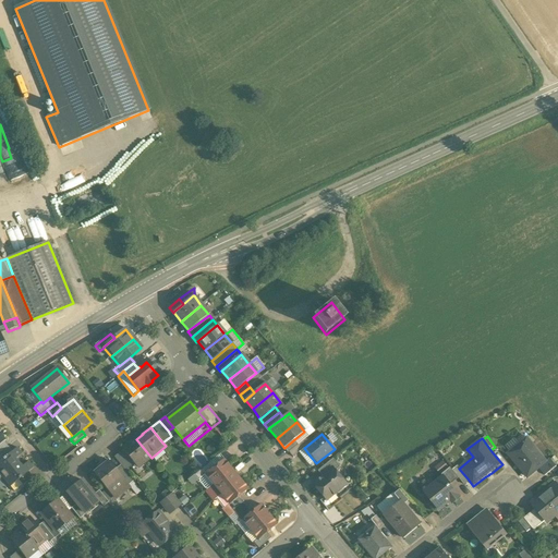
[(152,458),(136,439),(130,445),(129,445),(122,450),(134,464),(135,466),(142,462),(144,464),(152,458)]
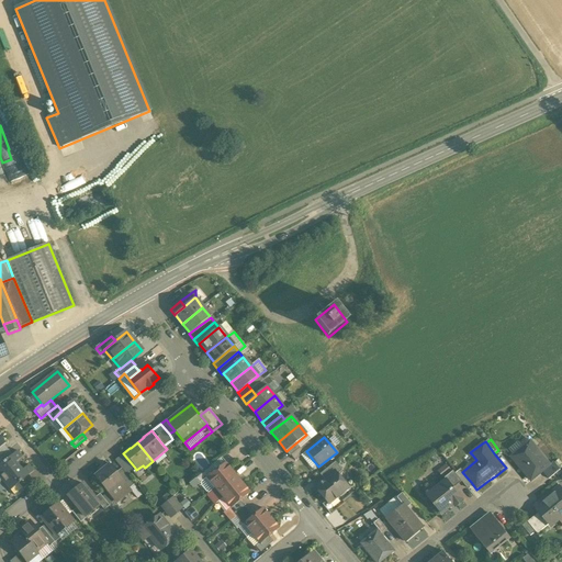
[(550,465),(531,442),(512,458),(531,482),(542,472),(550,467),(550,465)]
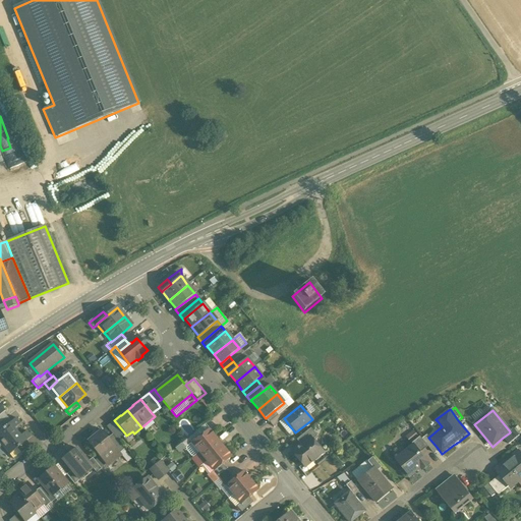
[(274,411),(266,418),(265,417),(265,418),(269,423),(270,422),(278,416),(274,411)]
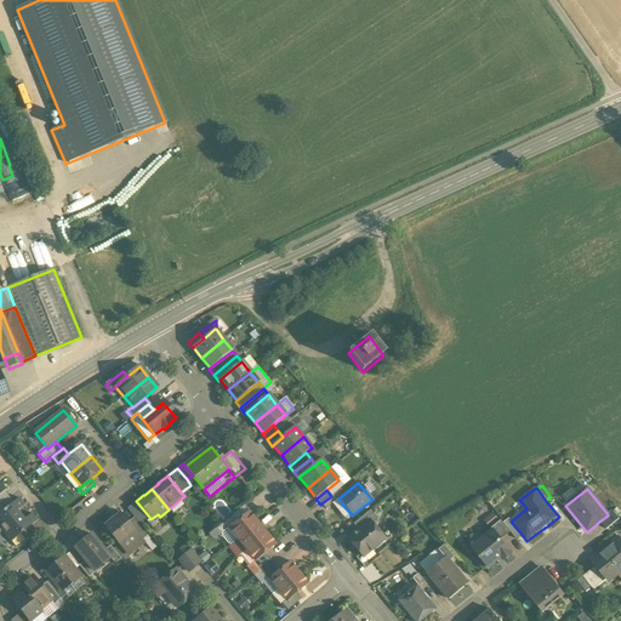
[(331,496),(322,503),(325,510),(334,503),(339,500),(334,494),(331,496)]
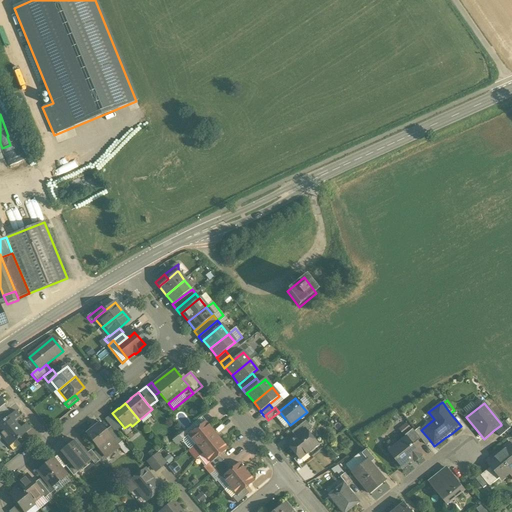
[(11,415),(7,410),(0,415),(0,421),(1,423),(11,415)]
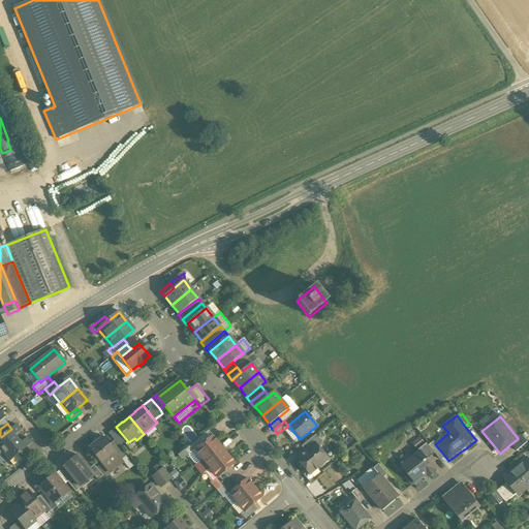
[(1,437),(0,437),(0,449),(2,453),(18,439),(14,436),(21,431),(16,425),(11,429),(1,437)]
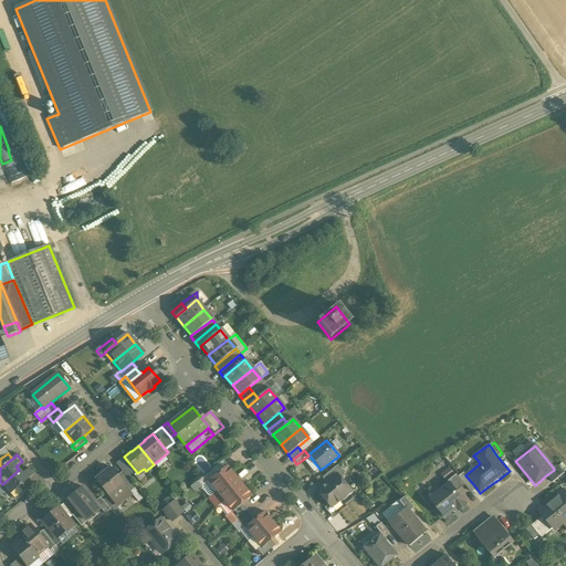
[(315,463),(308,454),(308,456),(304,459),(311,468),(315,463)]
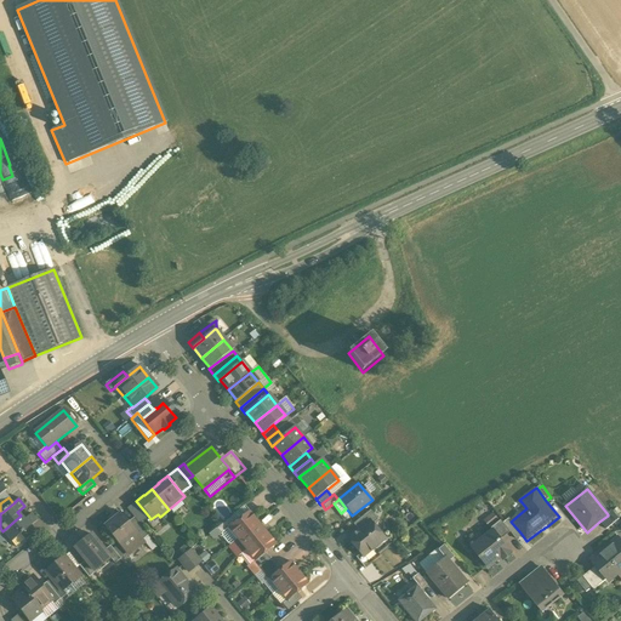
[(149,517),(136,501),(126,510),(134,519),(140,525),(149,517)]
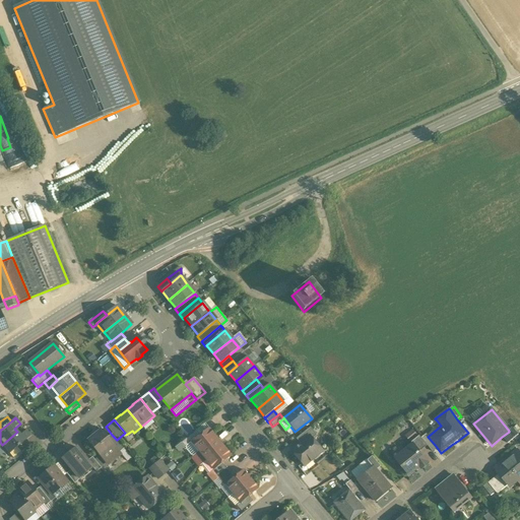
[(198,437),(191,443),(198,452),(216,438),(208,429),(198,437)]
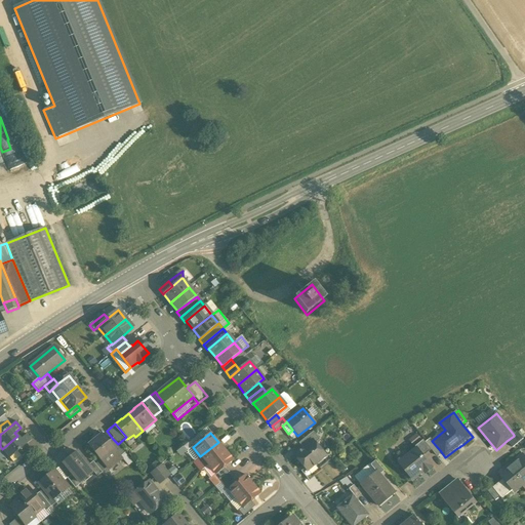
[(319,440),(313,433),(298,444),(303,449),(312,441),(315,444),(319,440)]
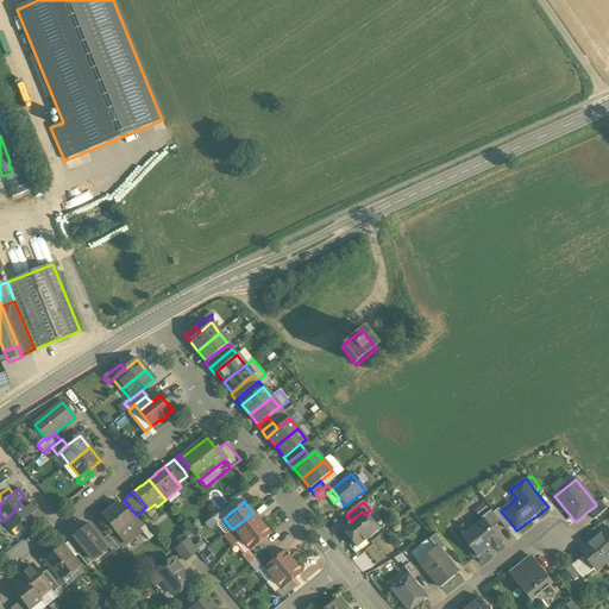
[(608,510),(601,502),(596,504),(596,506),(588,512),(595,520),(608,510)]
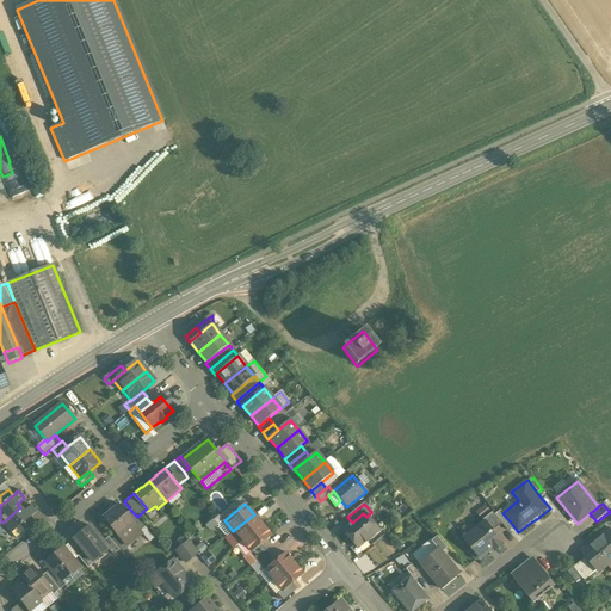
[(127,514),(118,505),(102,518),(113,534),(117,538),(134,525),(134,524),(127,514)]
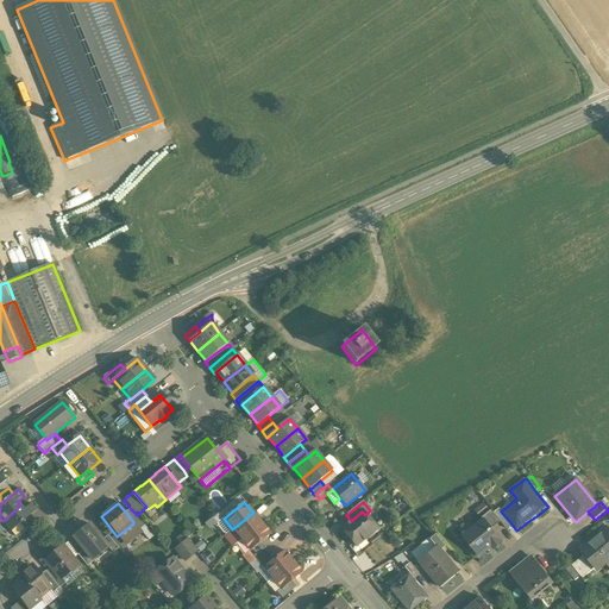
[(483,503),(475,510),(479,515),(488,508),(483,503)]
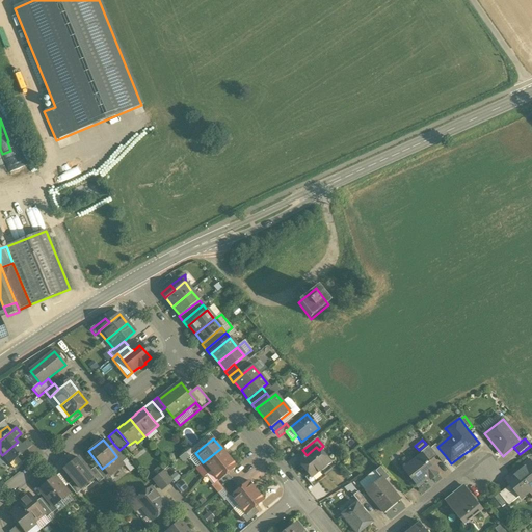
[(27,441),(21,446),(18,442),(2,455),(9,464),(18,458),(27,451),(31,447),(27,441)]
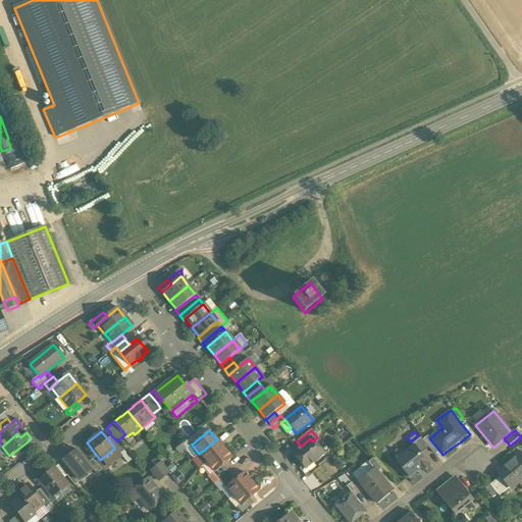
[(199,438),(195,433),(181,445),(186,450),(192,445),(199,438)]
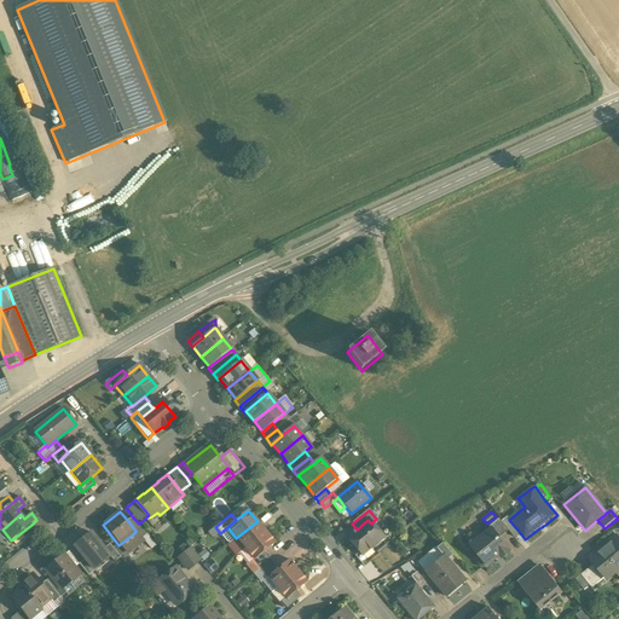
[(505,515),(499,520),(509,531),(513,536),(519,531),(509,520),(505,515)]
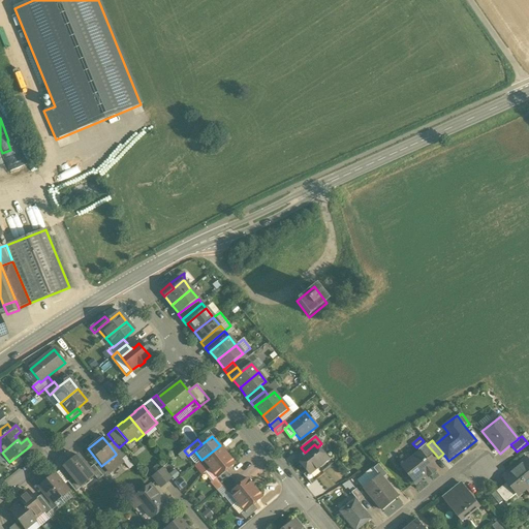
[(119,447),(114,442),(110,445),(116,454),(116,455),(120,461),(126,457),(119,447)]
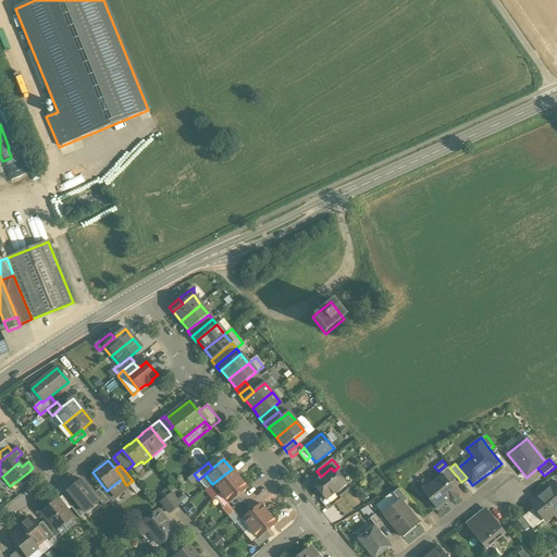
[(334,471),(331,468),(321,477),(311,483),(325,500),(345,485),(334,471)]
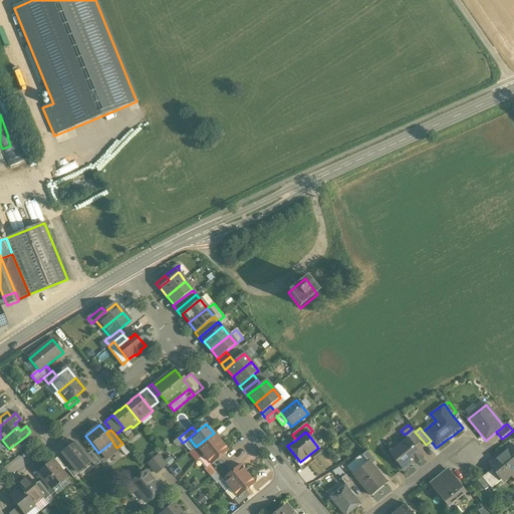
[(415,432),(409,437),(410,438),(412,439),(417,447),(423,441),(415,432)]
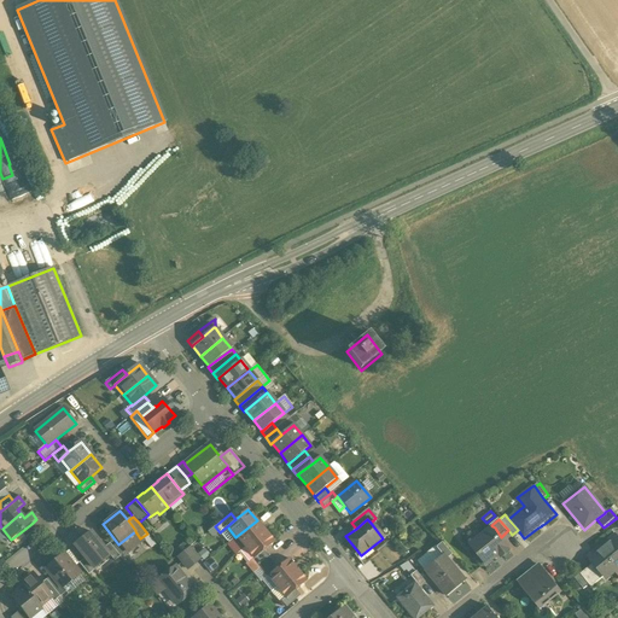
[(257,520),(235,537),(244,548),(266,531),(257,520)]
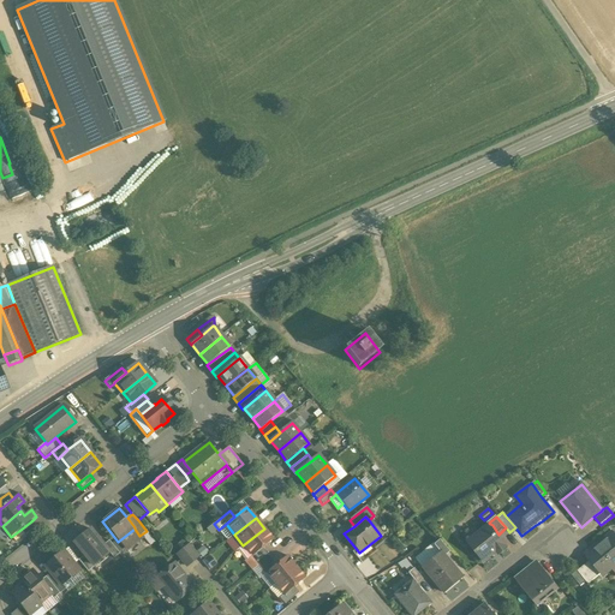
[(31,521),(21,530),(24,535),(35,526),(31,521)]
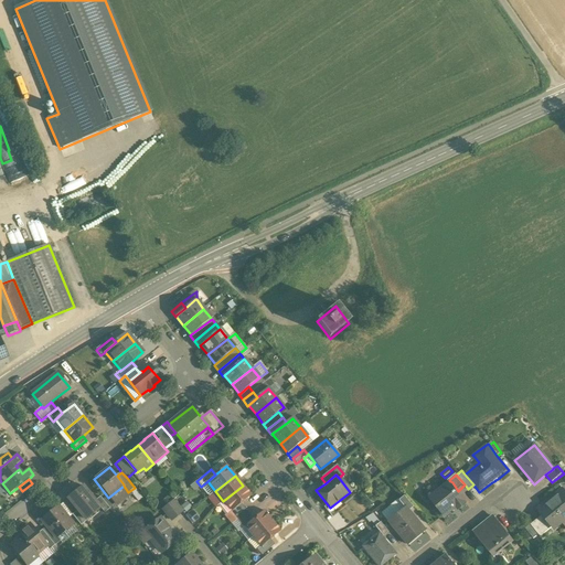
[(450,481),(429,497),(445,518),(457,509),(459,511),(468,504),(458,491),(452,482),(450,481)]
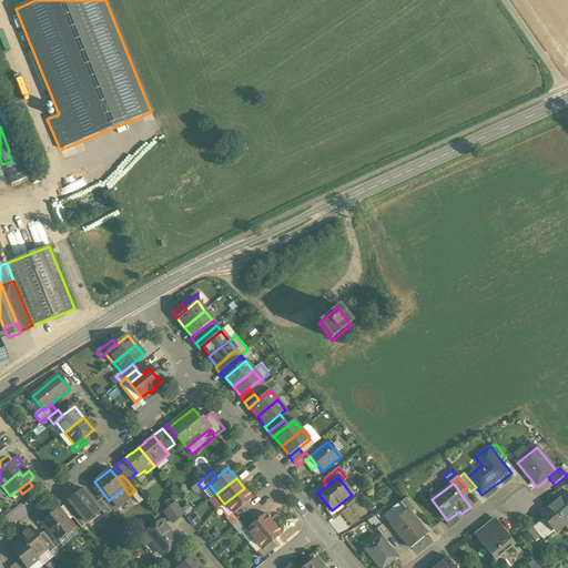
[(244,488),(224,504),(233,515),(242,507),(253,499),(244,488)]
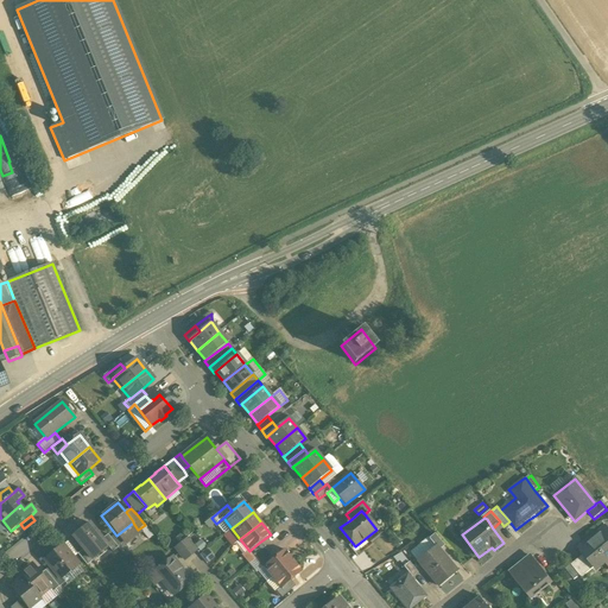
[(102,539),(89,524),(73,537),(83,550),(92,561),(108,548),(102,539)]
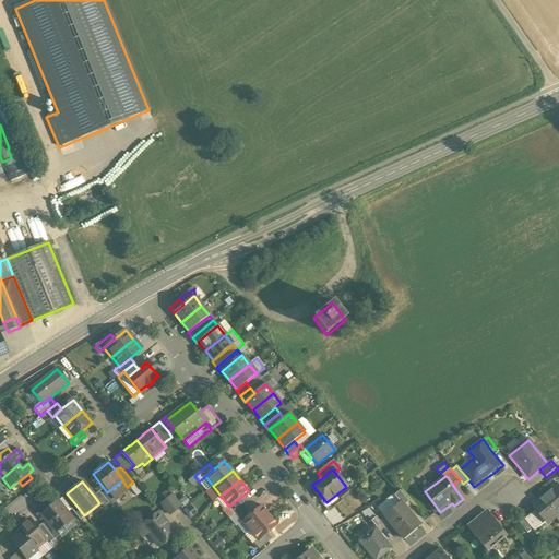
[(558,487),(557,486),(533,506),(536,510),(546,522),(554,521),(558,518),(558,516),(558,514),(558,487)]
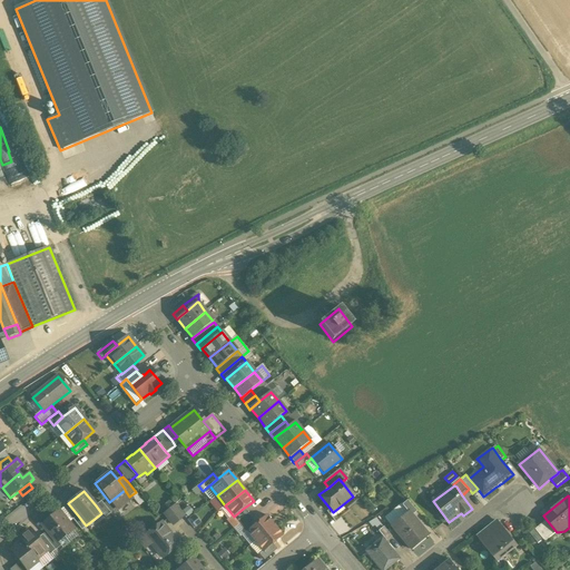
[(106,498),(101,502),(110,514),(116,510),(109,502),(106,498)]
